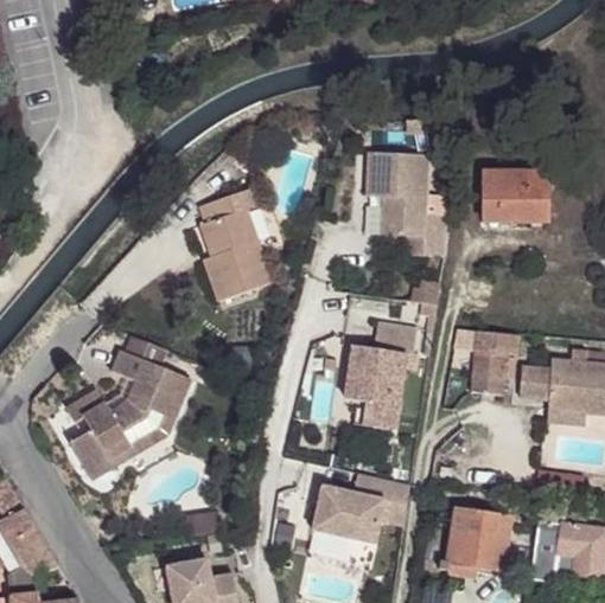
[(380,233),(405,235),(405,254),(441,256),(445,216),(421,215),(425,154),(365,152),(363,194),(382,194),(380,233)]
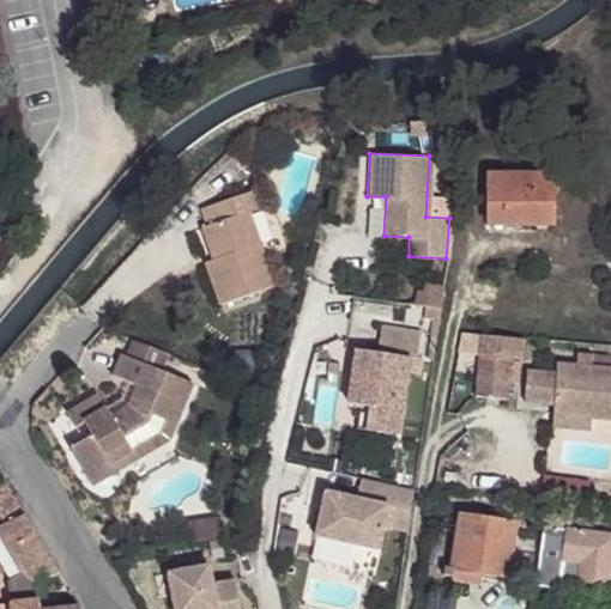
[(551,171),(488,171),(487,213),(516,213),(516,221),(551,223),(551,171)]
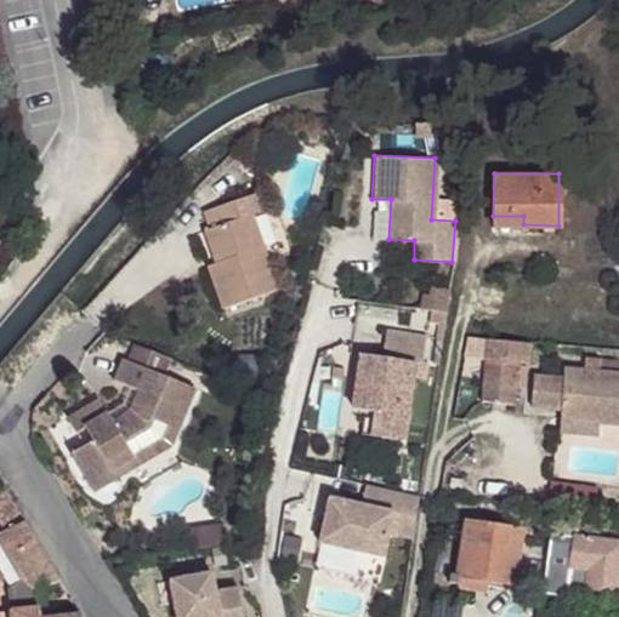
[(215,261),(206,263),(222,306),(277,286),(250,212),(265,207),(257,189),(204,209),(210,226),(203,229),(215,261)]
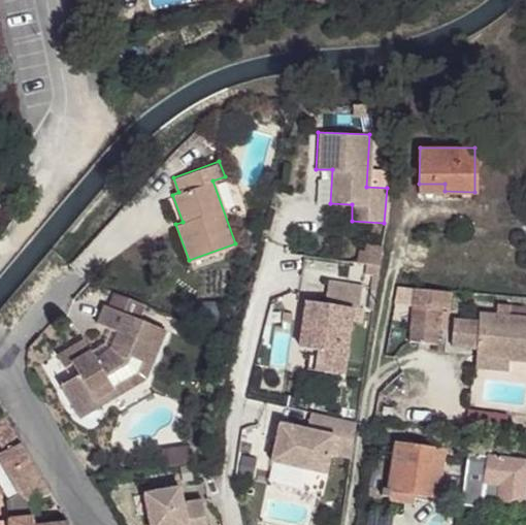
[(445,184),(419,184),(419,194),(445,194),(445,191),(445,184)]
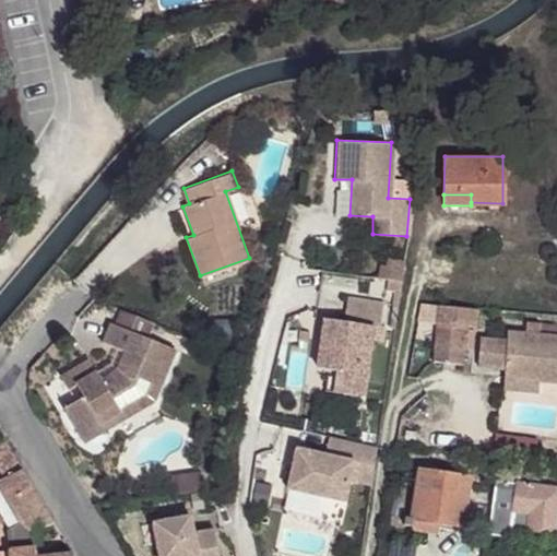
[(387,279),(400,280),(403,260),(389,258),(389,265),(387,279)]
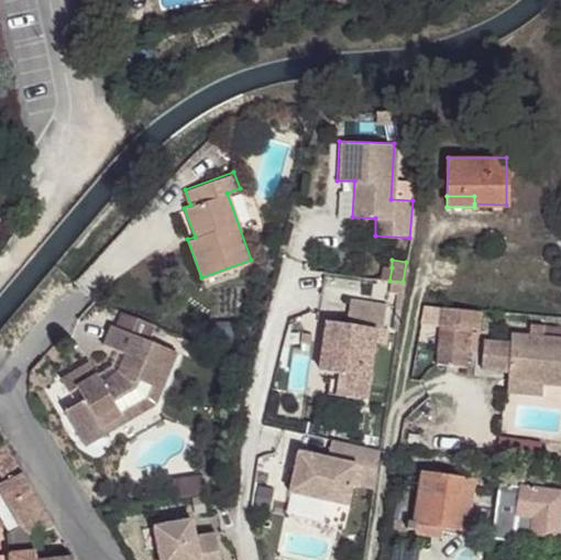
[(380,278),(389,281),(392,267),(382,265),(380,278)]
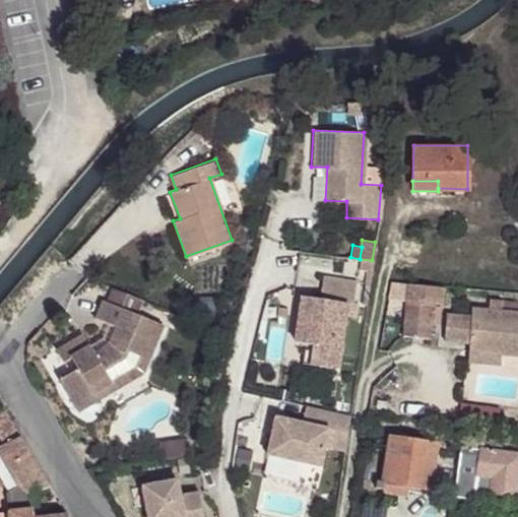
[(369,280),(372,260),(360,259),(359,268),(366,269),(365,280),(369,280)]
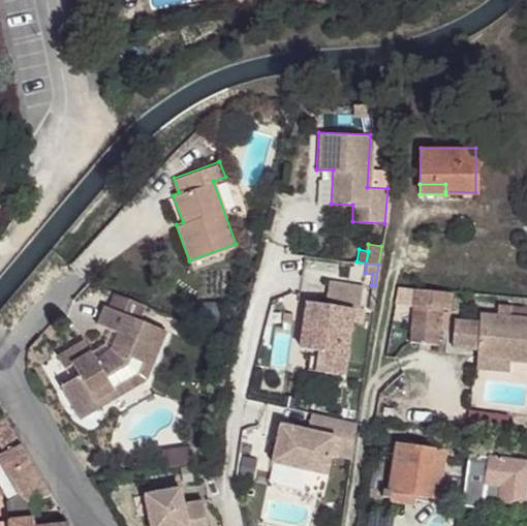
[(305,369),(343,374),(352,307),(359,308),(362,284),(328,280),(326,298),(316,297),(315,302),(306,301),(300,347),(315,349),(314,354),(307,354),(305,369)]
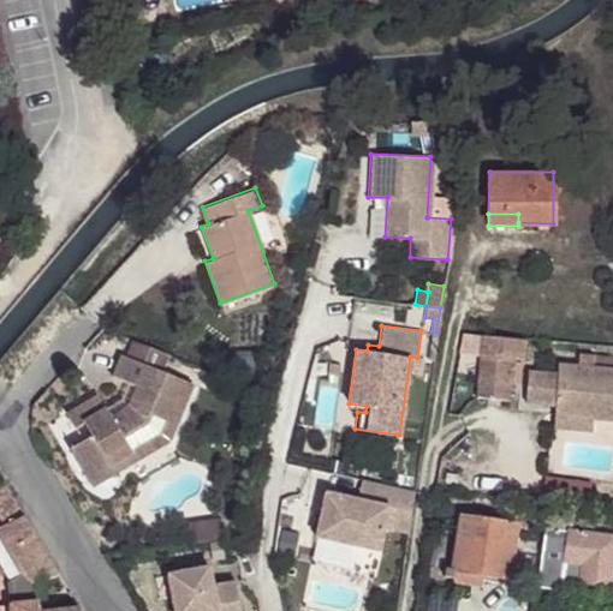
[(436,331),(432,331),(427,358),(433,359),(436,331)]
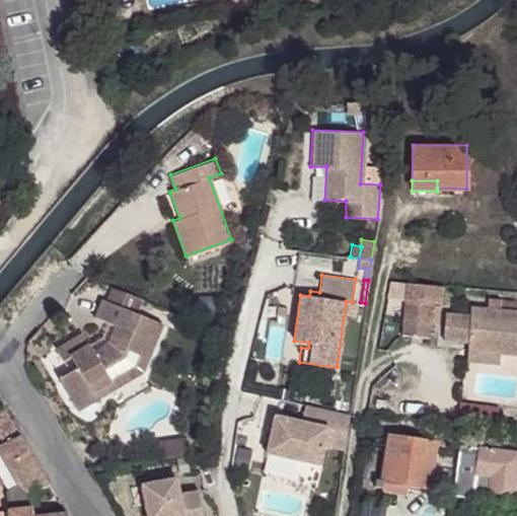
[(441,286),(407,283),(401,335),(429,337),(430,322),(437,322),(439,305),(432,304),(432,302),(439,303),(441,286)]
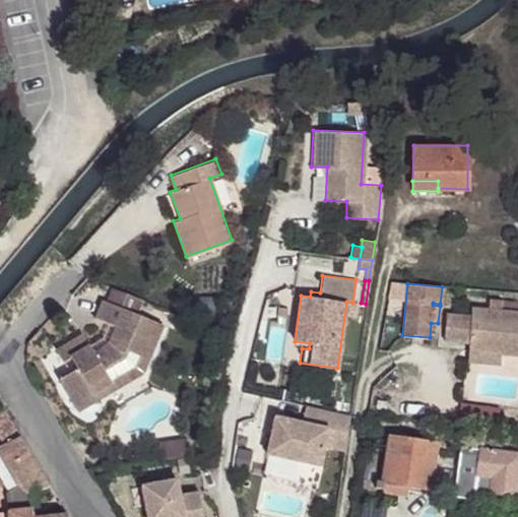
[(110,286),(104,300),(136,314),(142,300),(110,286)]
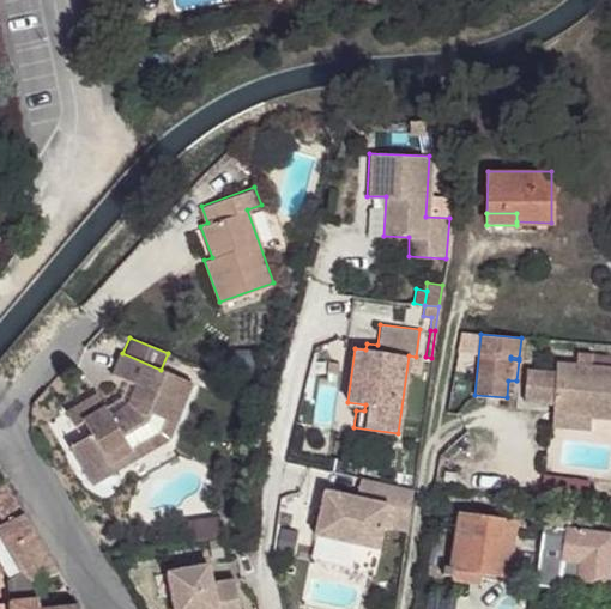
[(122,353),(119,352),(110,373),(134,384),(126,405),(109,414),(103,406),(98,409),(90,395),(64,410),(73,426),(83,421),(90,433),(68,446),(91,483),(114,469),(109,462),(131,449),(121,433),(144,420),(147,412),(165,419),(173,422),(189,382),(161,370),(122,353)]
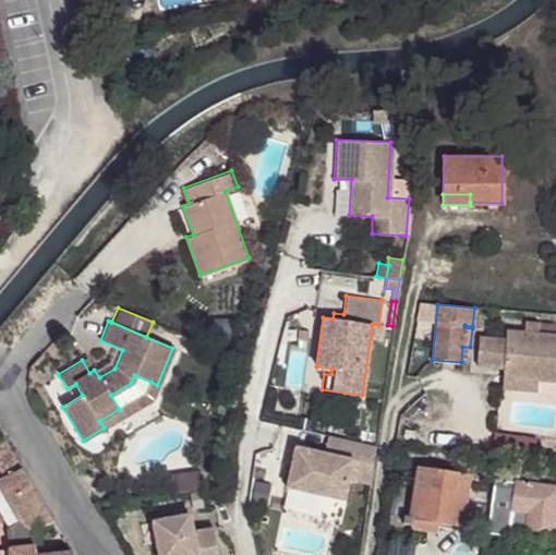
[(555,379),(555,322),(540,322),(539,333),(538,333),(539,322),(524,321),(524,332),(506,330),(505,340),(479,338),(476,365),(503,368),(502,376),(538,378),(555,379)]
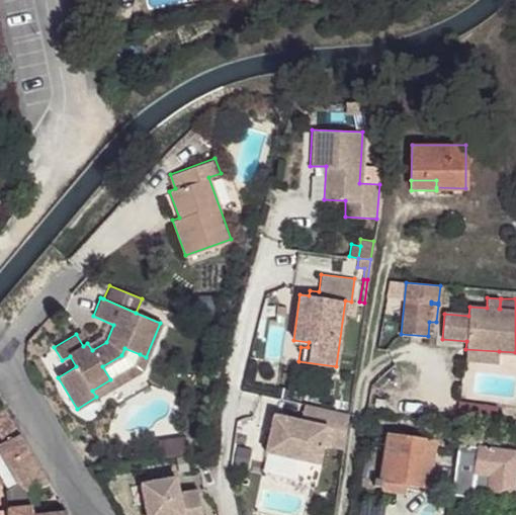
[(80,331),(76,334),(83,346),(87,343),(80,331)]
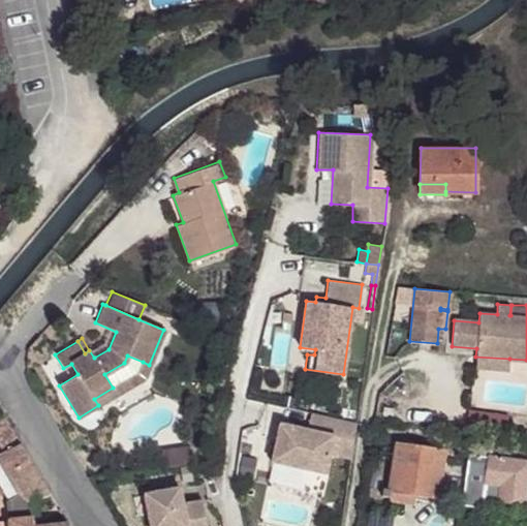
[(509,359),(475,357),(474,368),(508,370),(509,359)]
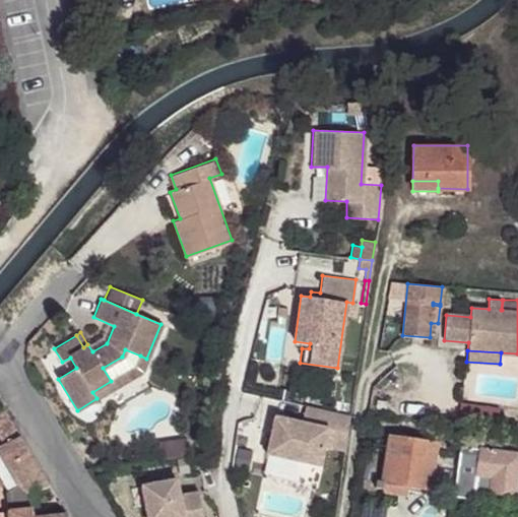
[(92,392),(96,398),(141,372),(146,359),(140,356),(135,367),(92,392)]
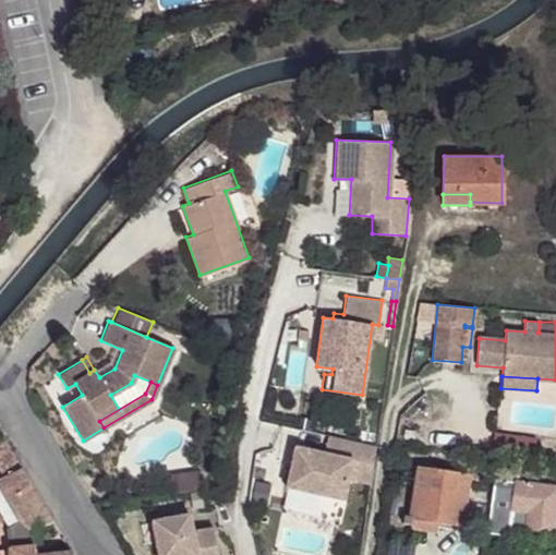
[(370,482),(375,445),(328,434),(324,453),(295,447),(287,486),(342,498),(348,478),(370,482)]
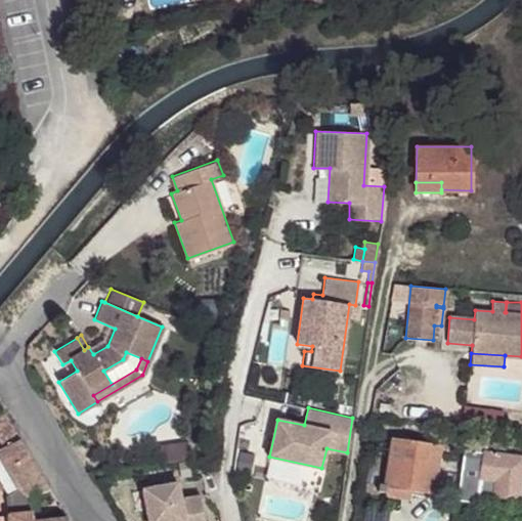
[(7,514),(8,520),(68,520),(67,517),(36,520),(32,495),(49,487),(2,409),(0,410),(0,442),(2,446),(0,446),(0,458),(17,488),(7,494),(9,514),(7,514)]
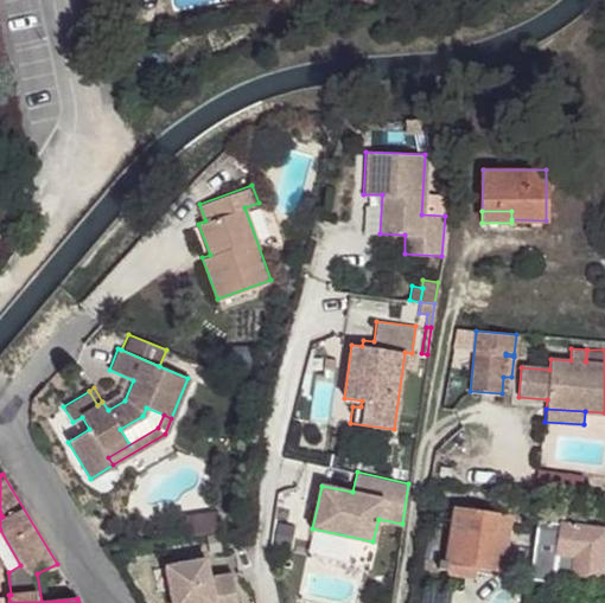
[(600,496),(602,489),(584,487),(583,494),(600,496)]
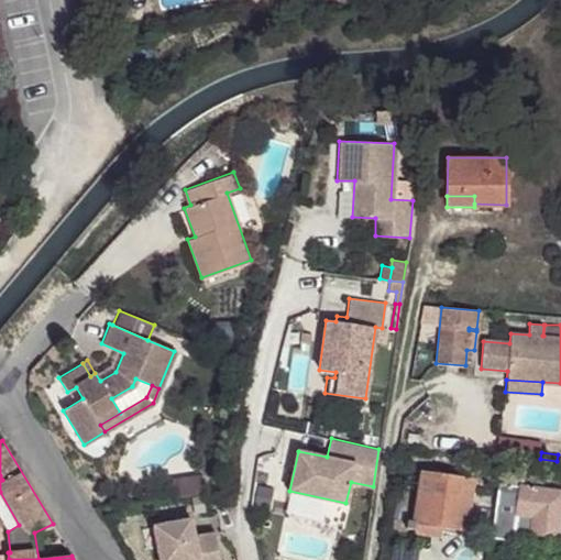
[(519,472),(501,470),(498,483),(517,485),(519,472)]
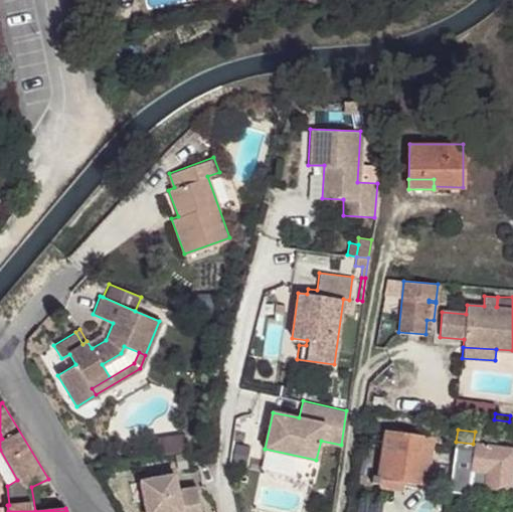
[(385,432),(378,475),(403,480),(424,483),(432,439),(385,432)]
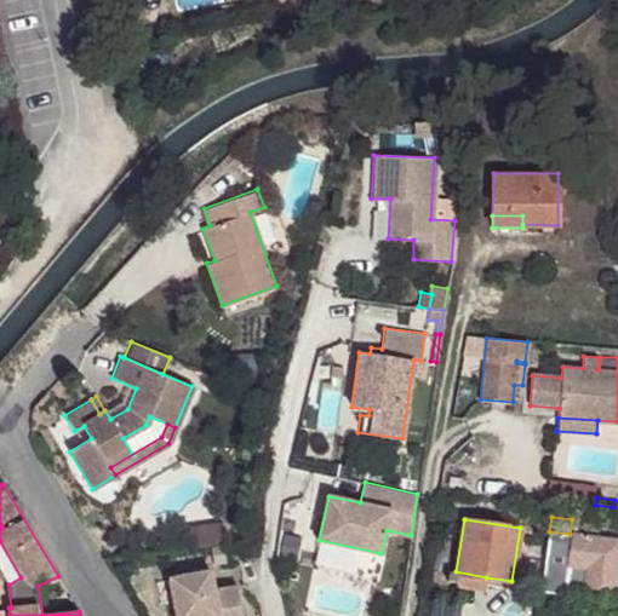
[(594,523),(572,519),(570,534),(549,531),(539,591),(564,593),(582,583),(617,588),(617,539),(593,536),(594,523)]
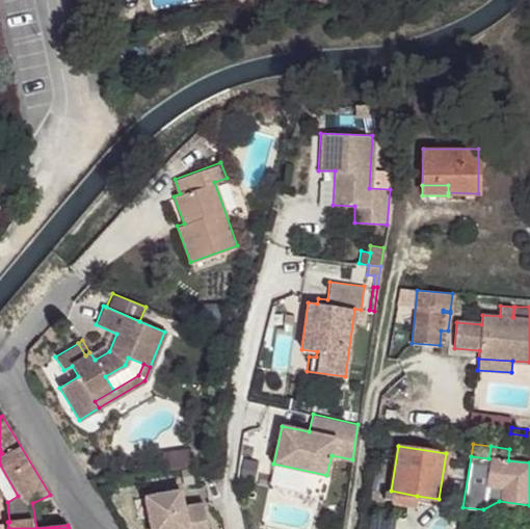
[(207,528),(203,502),(183,506),(180,490),(144,497),(151,528),(207,528)]
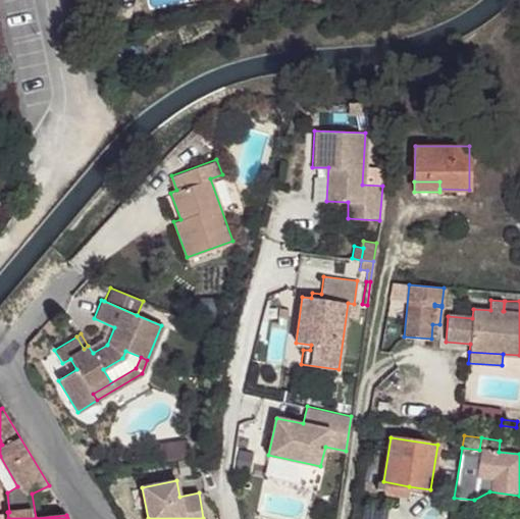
[(409,486),(383,481),(382,489),(382,492),(407,497),(409,486)]
